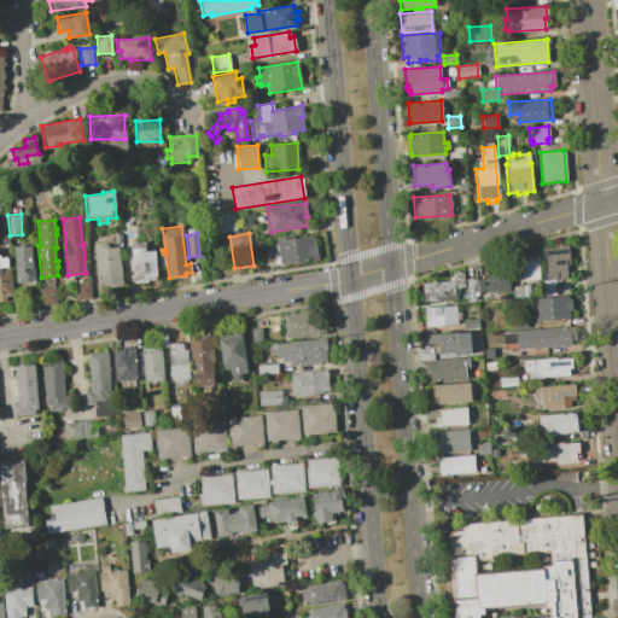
[(292,234),(293,238),(309,235),(310,245),(315,244),(318,258),(280,264),(275,238),(292,234)]
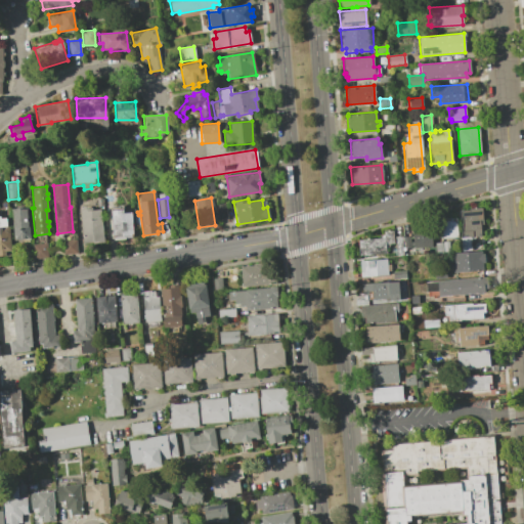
[(225,203),(227,218),(219,220),(217,205),(225,203)]
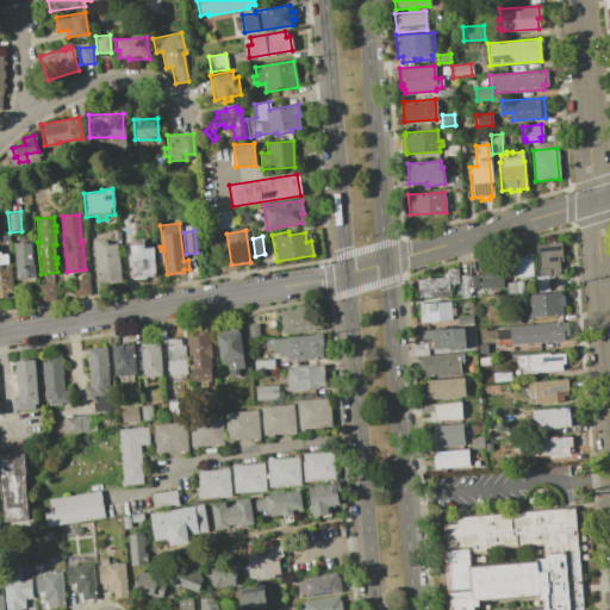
[(13,243),(30,241),(35,278),(17,280),(13,243)]
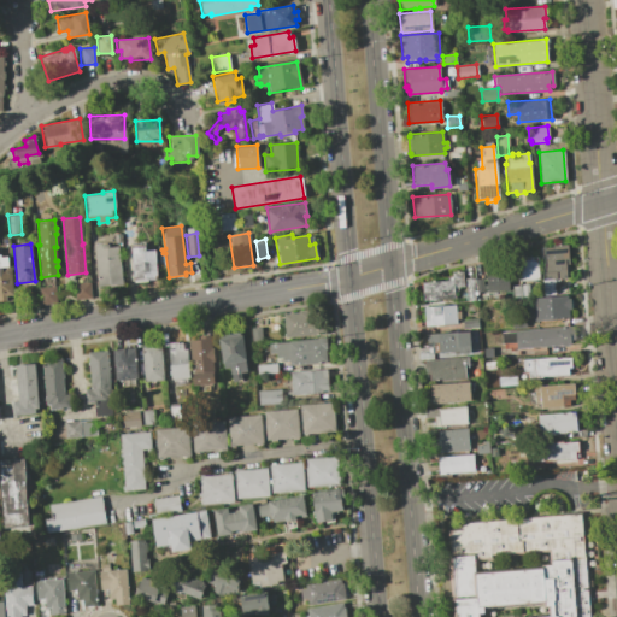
[(106,245),(107,247),(117,246),(122,285),(98,288),(93,246),(106,245)]
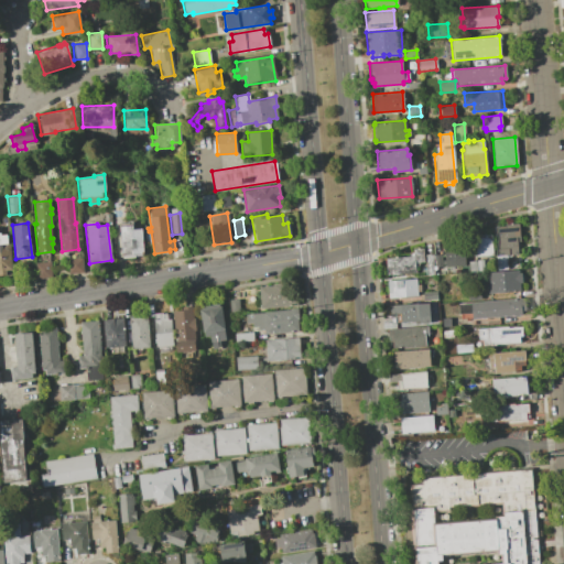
[(503,226),(503,225),(518,224),(519,236),(516,236),(518,260),(517,260),(518,268),(496,269),(495,256),(498,256),(495,227),(503,226)]
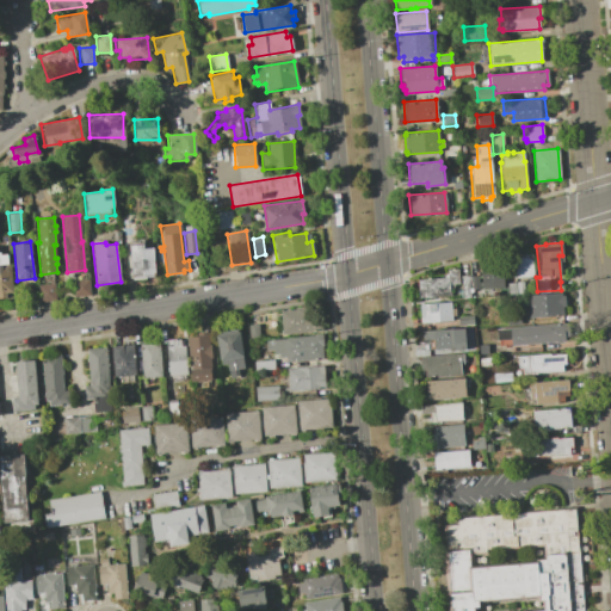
[(142,244),(143,248),(153,247),(155,275),(154,275),(154,276),(146,277),(146,278),(133,279),(129,246),(142,244)]
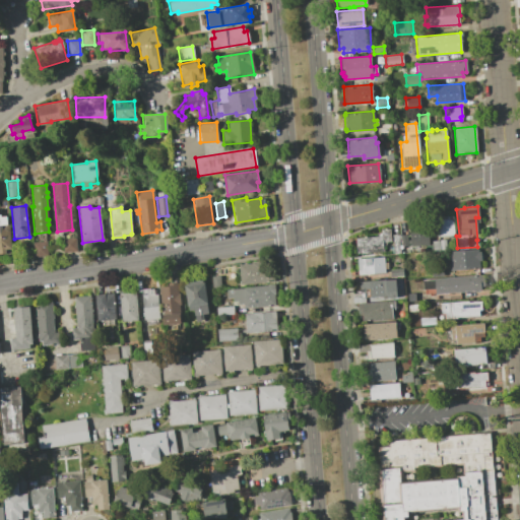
[(0,214),(1,217),(6,216),(9,248),(4,249),(4,253),(0,253),(0,214)]
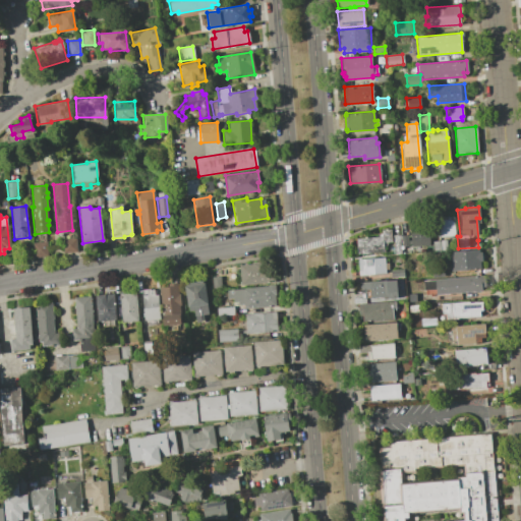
[(437,218),(453,217),(454,236),(438,237),(437,218)]
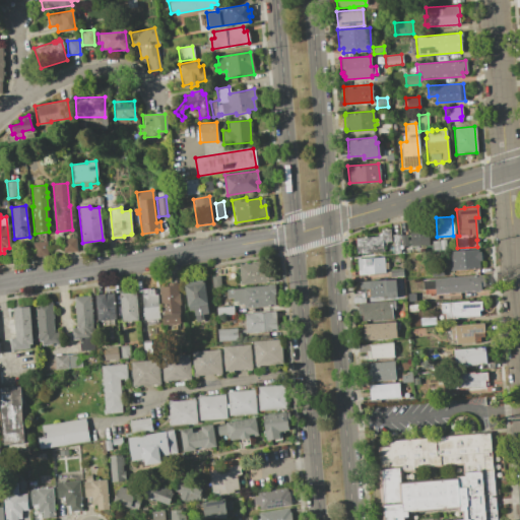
[(409,239),(408,221),(427,219),(429,245),(410,247),(409,244),(407,244),(407,240),(409,239)]
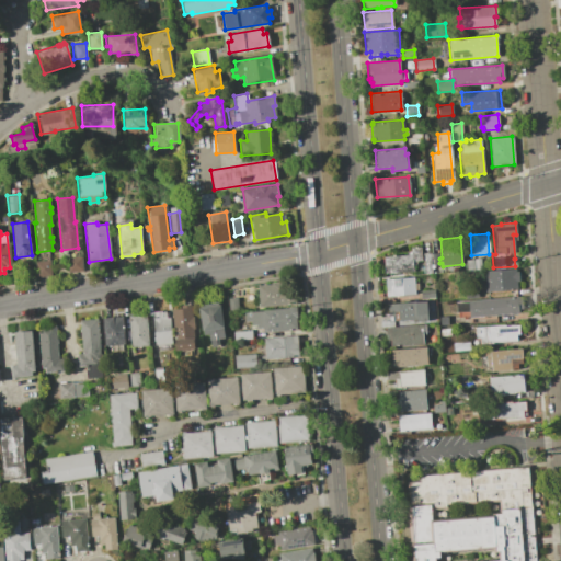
[(382,256),(411,254),(410,248),(420,247),(421,260),(411,261),(412,271),(384,273),(382,256)]
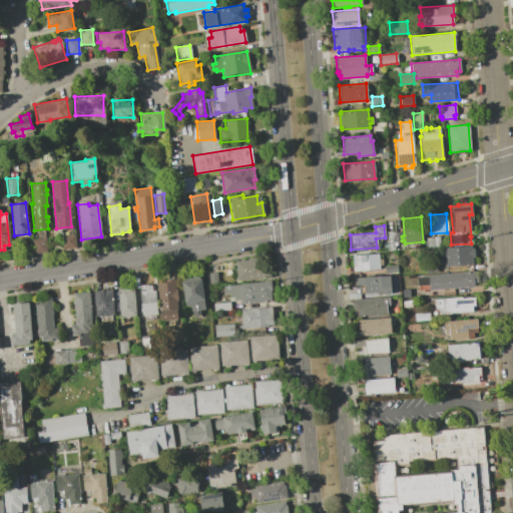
[(393,230),(395,249),(388,250),(386,231),(393,230)]
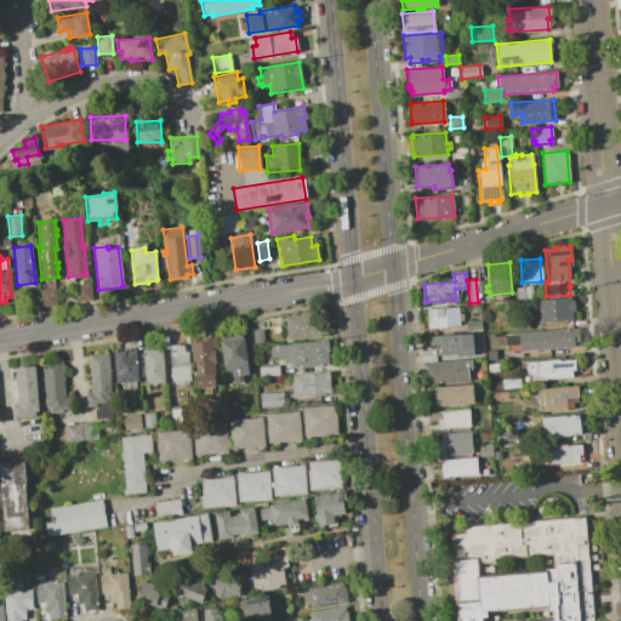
[(485,279),(486,294),(478,294),(477,280),(485,279)]
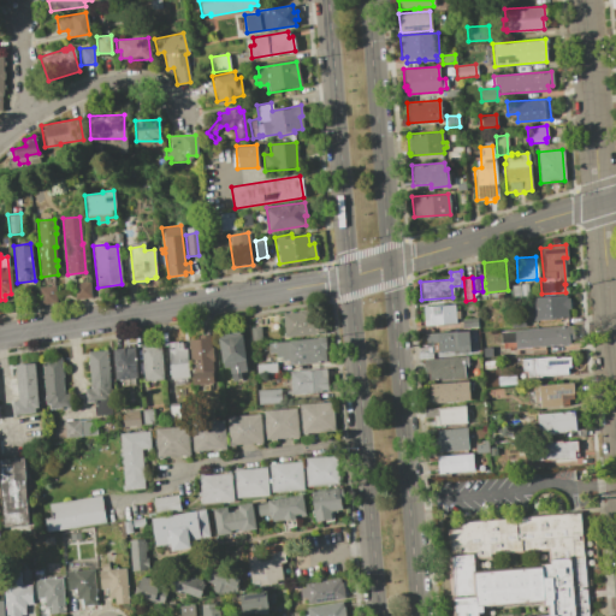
[(89,280),(92,297),(75,300),(73,282),(89,280)]
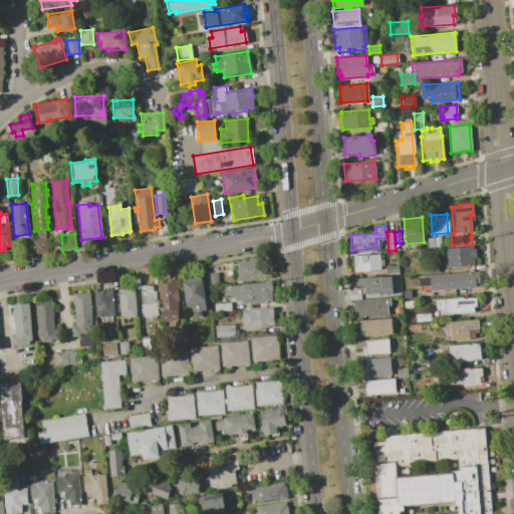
[(426,238),(433,237),(434,248),(427,248),(426,238)]
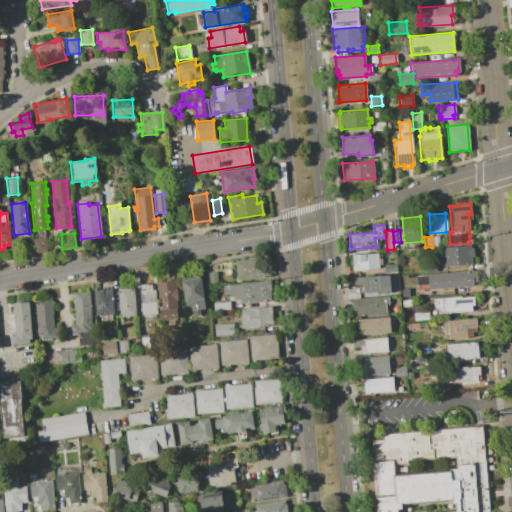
[(46,237),(47,252),(33,253),(32,238),(46,237)]
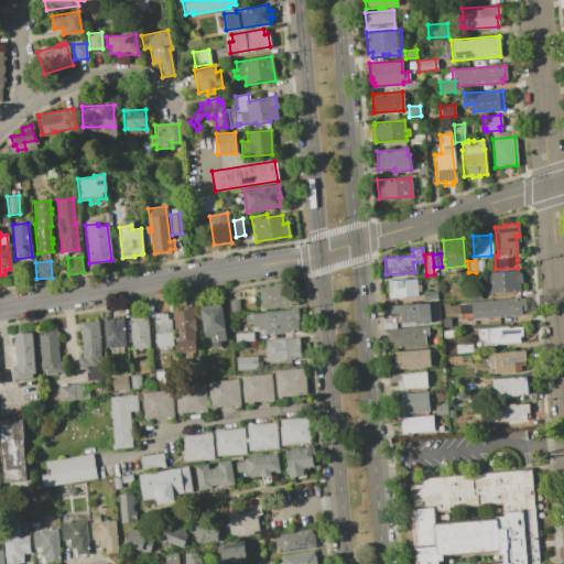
[(518,270),(518,273),(520,272),(521,282),(519,282),(520,291),(488,294),(486,272),(518,270)]
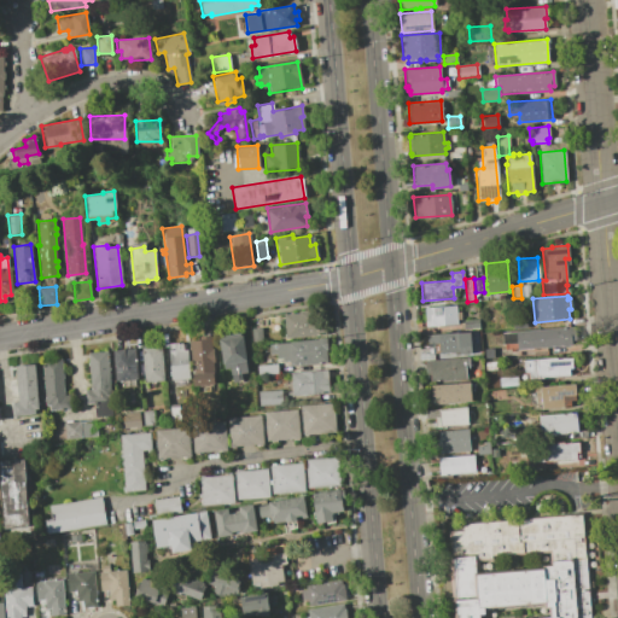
[(455,305),(455,312),(459,312),(460,319),(456,320),(456,325),(425,327),(424,308),(455,305)]
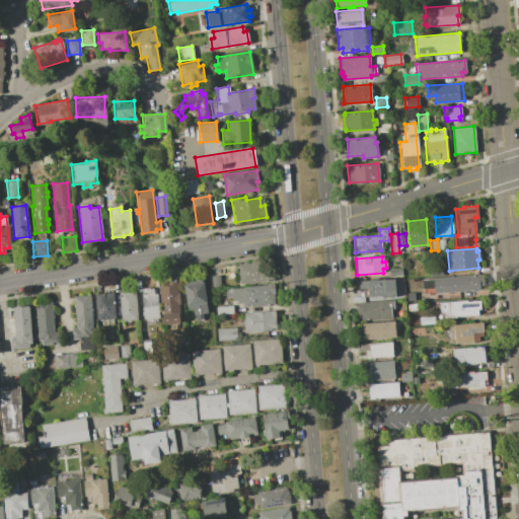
[(274,281),(239,283),(237,264),(250,263),(250,262),(272,260),(274,281)]
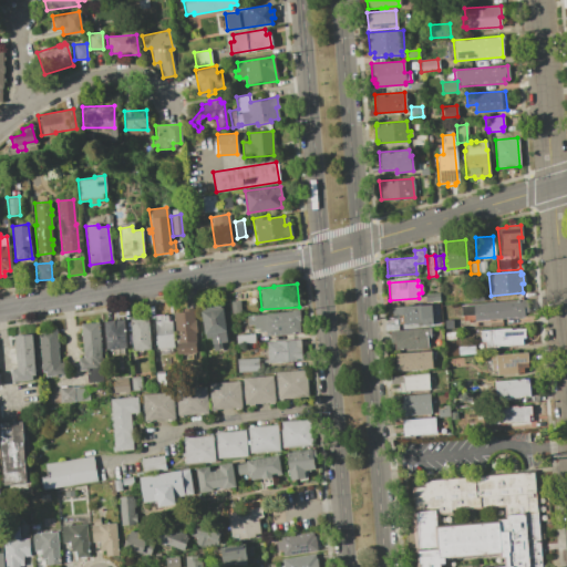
[(424,294),(439,292),(439,301),(425,302),(424,294)]
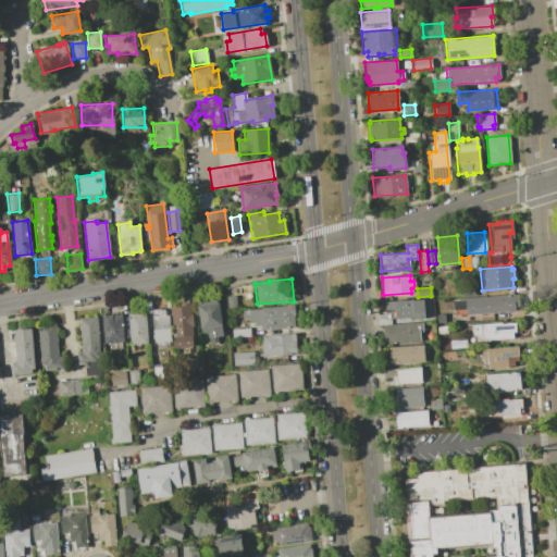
[(473,287),(474,295),(461,296),(461,288),(473,287)]
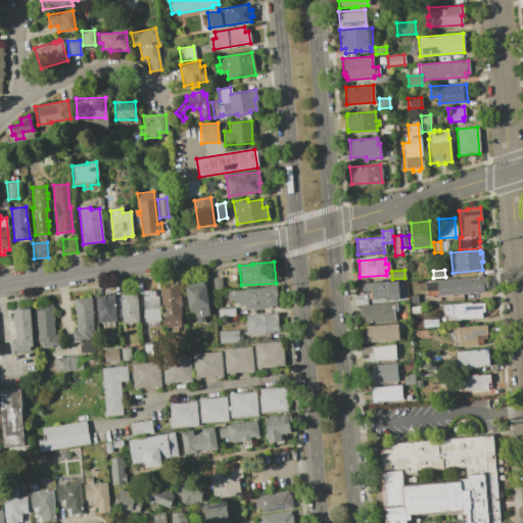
[(485,276),(486,287),(482,287),(483,292),(437,296),(437,290),(425,291),(424,281),(485,276)]
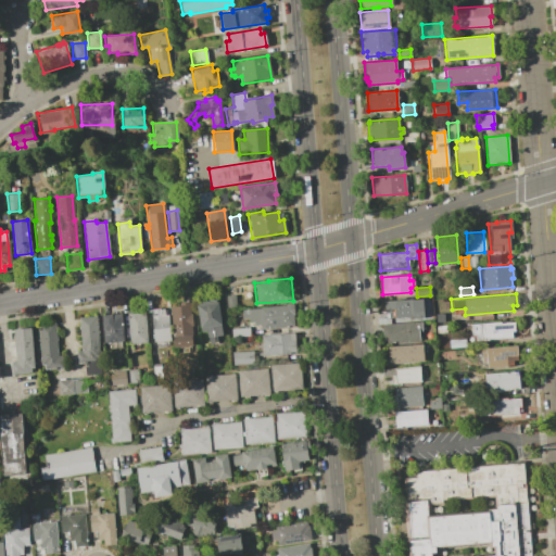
[(235,294),(236,306),(227,307),(226,295),(235,294)]
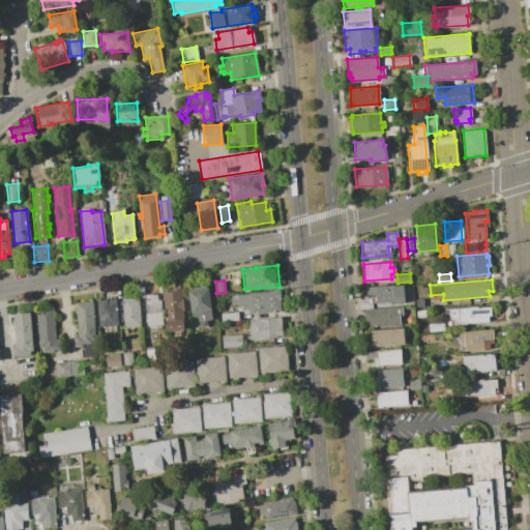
[(365,287),(402,285),(404,303),(393,304),(392,301),(370,303),(370,298),(365,298),(365,287)]
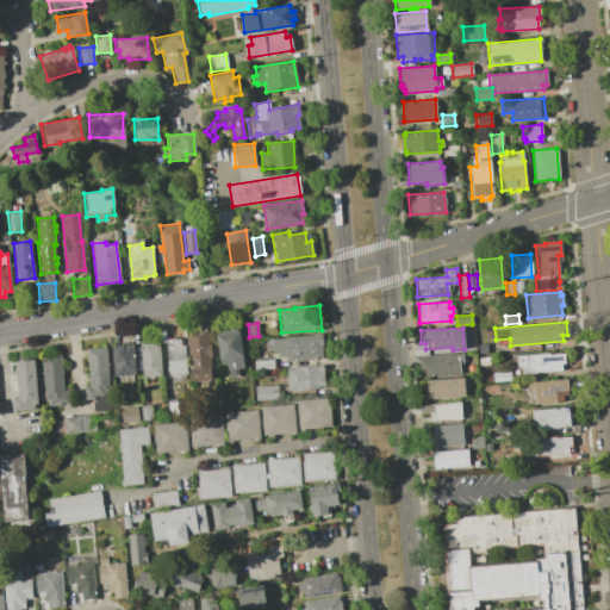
[(238,331),(244,367),(237,368),(238,375),(228,378),(225,362),(221,363),(216,335),(217,335),(217,331),(236,329),(236,331),(238,331)]
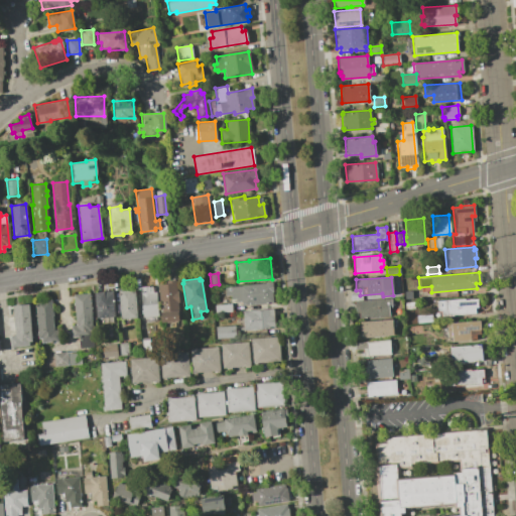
[(164,282),(164,280),(175,279),(178,320),(160,321),(157,283),(164,282)]
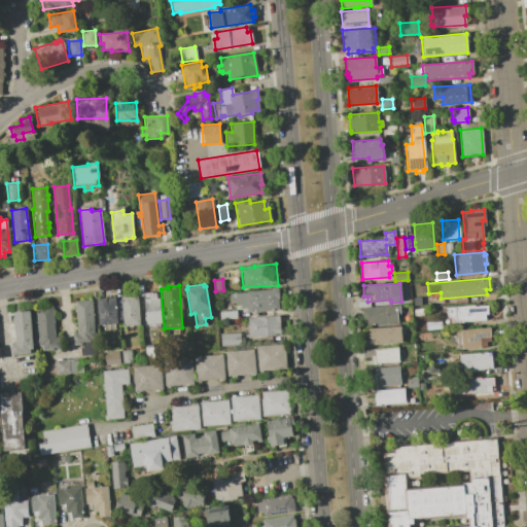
[(245,293),(245,291),(277,289),(279,309),(247,312),(246,307),(242,307),(242,305),(237,305),(237,301),(231,302),(231,294),(245,293)]
